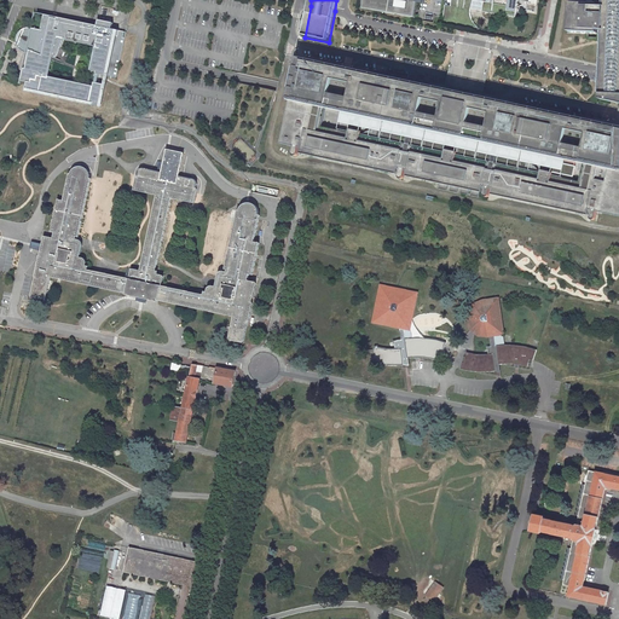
[(362,0),(362,9),(415,17),(417,3),(422,4),(422,0),(362,0)]
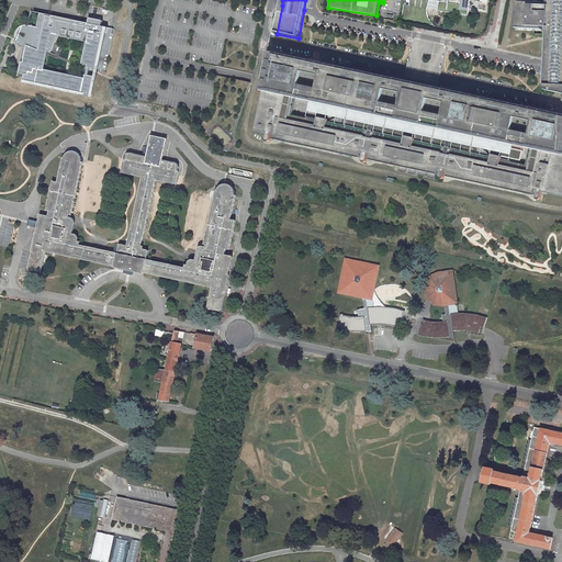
[(409,0),(409,6),(404,4),(403,10),(468,21),(471,0),(473,0),(473,2),(474,2),(475,2),(475,4),(474,8),(479,9),(478,11),(485,12),(487,0),(409,0)]
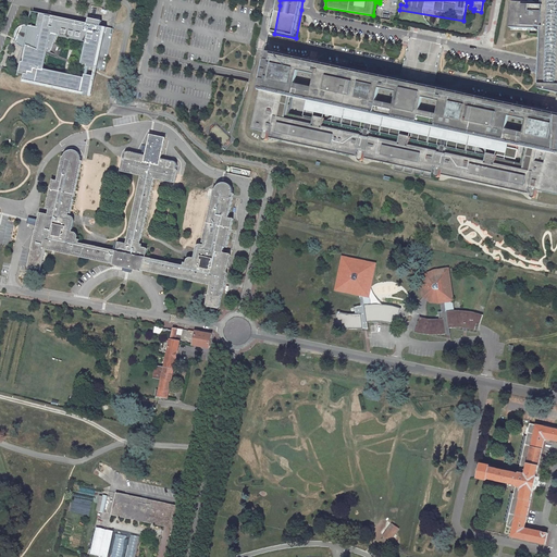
[(512,28),(520,28),(537,29),(537,28),(539,23),(542,23),(544,23),(543,48),(542,63),(542,84),(542,89),(556,91),(556,0),(544,0),(545,2),(545,10),(539,9),(539,3),(512,2),(512,28)]
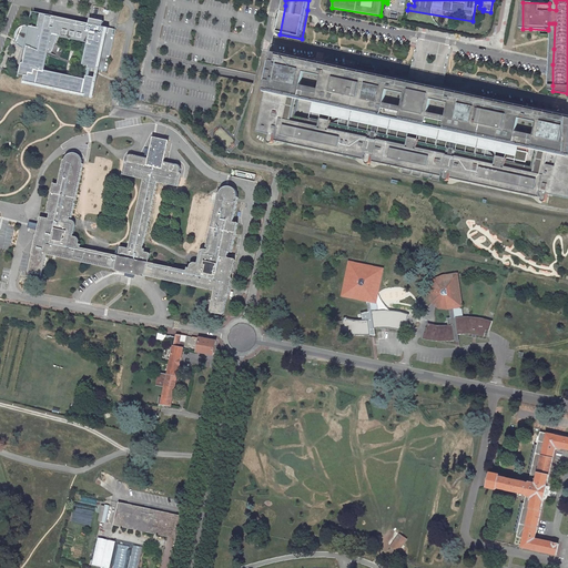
[(85,95),(85,97),(92,98),(98,79),(91,78),(92,69),(100,71),(108,72),(115,29),(103,27),(102,29),(100,28),(101,20),(90,18),(90,21),(89,23),(53,17),(53,19),(50,18),(50,16),(42,14),(40,27),(30,26),(28,24),(27,24),(26,26),(23,26),(22,27),(21,27),(20,28),(19,29),(18,30),(18,31),(17,33),(17,34),(17,36),(17,38),(14,40),(19,41),(18,43),(19,44),(20,46),(21,46),(22,46),(22,47),(23,47),(24,47),(26,48),(27,48),(28,48),(29,48),(31,48),(34,49),(28,62),(23,61),(21,61),(19,74),(18,75),(24,77),(23,83),(29,84),(29,83),(85,95)]
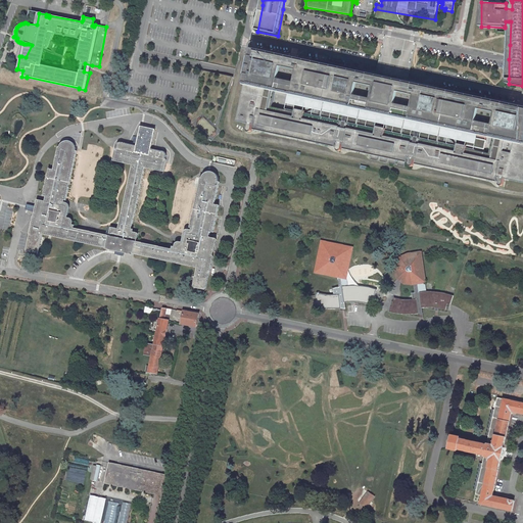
[(25,44),(21,56),(26,57),(32,45),(29,44),(27,44),(26,44),(25,44)]
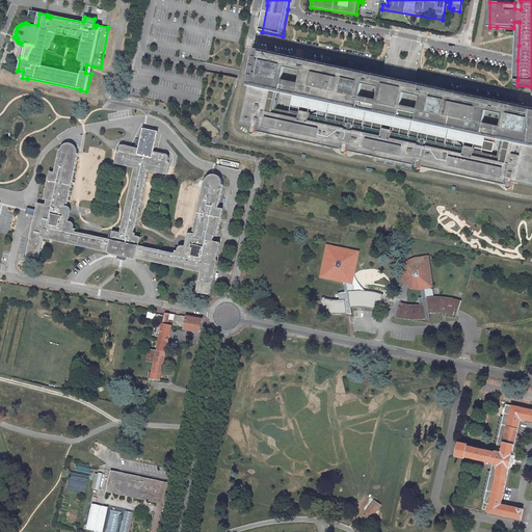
[(258,58),(384,84),(386,78),(298,60),(258,52),(244,117),(245,117),(258,58)]
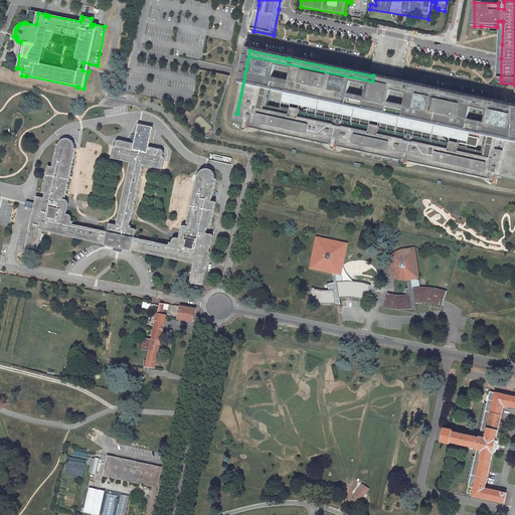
[(409,155),(494,173),(494,174),(493,179),(493,181),(493,182),(495,182),(496,182),(497,181),(498,175),(498,174),(500,174),(500,176),(514,178),(514,108),(443,94),(442,96),(397,87),(398,80),(399,78),(400,70),(388,68),(375,65),(374,72),(373,75),(372,81),(249,56),(237,114),(236,114),(234,122),(243,124),(244,122),(246,123),(245,124),(244,129),(245,131),(246,131),(248,130),(249,125),(250,123),(334,140),(334,142),(333,147),(334,149),(335,149),(336,149),(337,148),(338,143),(339,141),(368,147),(367,153),(366,157),(373,159),(374,153),(376,153),(375,159),(382,160),(383,154),(385,155),(384,161),(391,162),(392,156),(394,157),(393,163),(399,164),(401,158),(404,159),(403,162),(404,163),(405,164),(407,164),(408,163),(409,157),(409,155)]
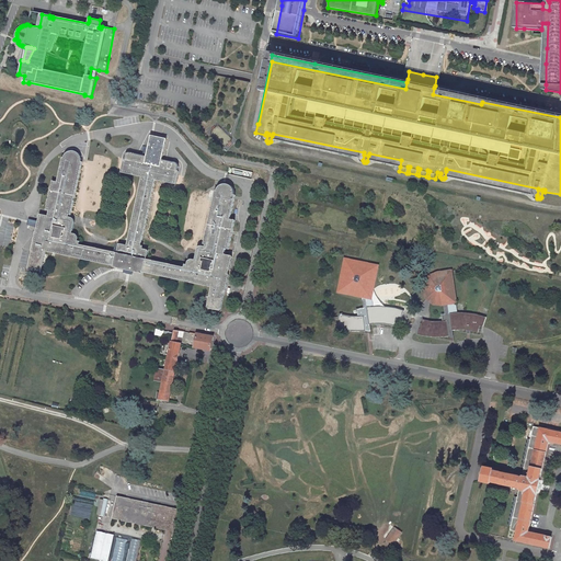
[(560,113),(434,88),(433,94),(481,104),(482,102),(560,117),(560,113)]
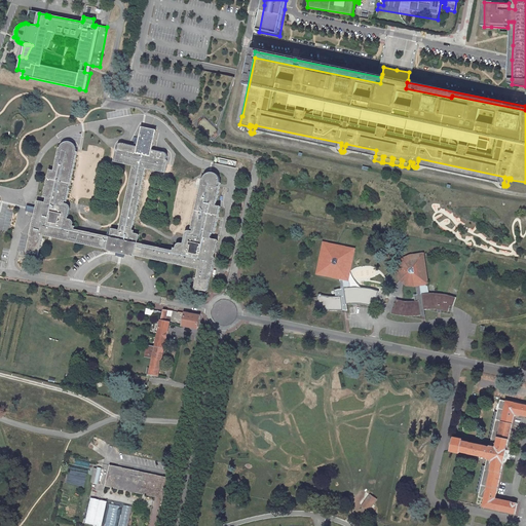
[(341,145),(341,143),(256,125),(255,127),(257,127),(256,132),(338,148),(339,145),(341,145)]
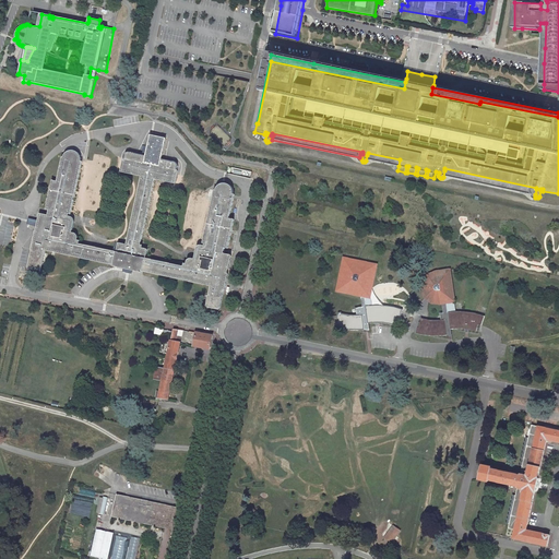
[(119,242),(117,251),(116,251),(114,251),(106,249),(86,245),(80,244),(80,240),(78,240),(79,237),(78,236),(78,235),(76,234),(75,233),(72,232),(74,224),(74,221),(74,219),(74,218),(73,217),(72,216),(69,216),(69,214),(71,214),(75,193),(75,192),(82,165),(82,162),(81,161),(82,159),(82,158),(81,156),(80,154),(80,153),(78,152),(75,151),(73,151),(71,151),(70,151),(68,152),(67,153),(66,154),(64,155),(63,157),(62,157),(58,181),(52,180),(46,210),(49,210),(48,215),(40,213),(36,232),(35,232),(32,250),(28,268),(42,271),(43,268),(44,262),(46,253),(46,250),(52,251),(55,252),(114,265),(114,266),(115,266),(142,272),(143,272),(143,271),(211,286),(210,296),(209,298),(206,307),(209,307),(221,309),(224,294),(224,292),(225,292),(229,273),(228,273),(233,254),(224,253),(225,248),(228,248),(232,233),(232,230),(234,219),(229,218),(230,215),(234,198),(235,195),(235,194),(234,194),(234,193),(234,191),(234,190),(233,188),(232,187),(230,185),(228,183),(226,183),(224,183),(222,183),(221,185),(218,186),(217,187),(217,189),(216,190),(215,190),(212,202),(204,241),(203,244),(205,244),(205,246),(202,245),(200,245),(199,246),(198,247),(198,248),(197,249),(197,251),(195,259),(192,258),(191,258),(189,259),(188,260),(188,261),(187,263),(185,263),(183,266),(179,265),(146,258),(149,249),(143,248),(143,245),(141,245),(152,193),(152,191),(155,179),(167,181),(176,183),(178,170),(178,166),(178,165),(178,164),(177,163),(176,162),(163,158),(166,139),(151,134),(146,155),(130,152),(129,152),(128,152),(127,153),(126,154),(125,158),(123,158),(121,171),(142,177),(127,245),(119,242)]
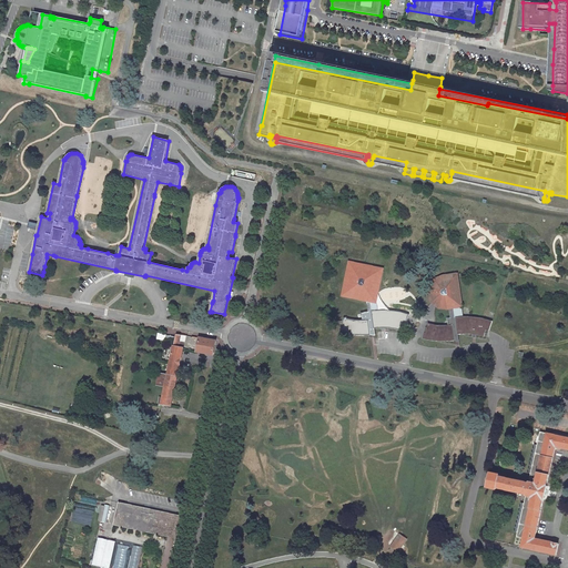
[(406,162),(374,155),(373,158),(375,158),(374,162),(405,169),(406,162)]
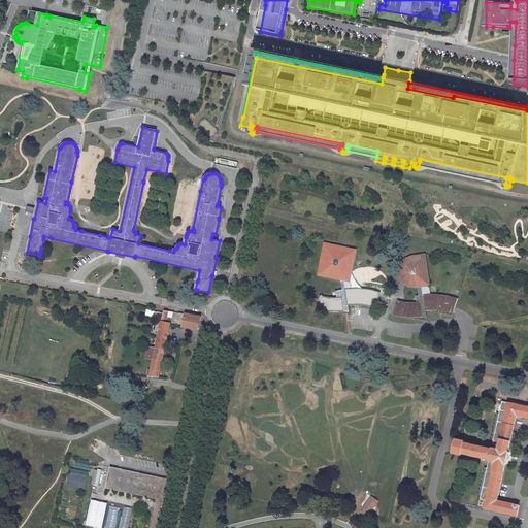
[(506,177),(420,159),(420,161),(422,162),(421,166),(499,182),(499,177),(506,178),(506,177)]
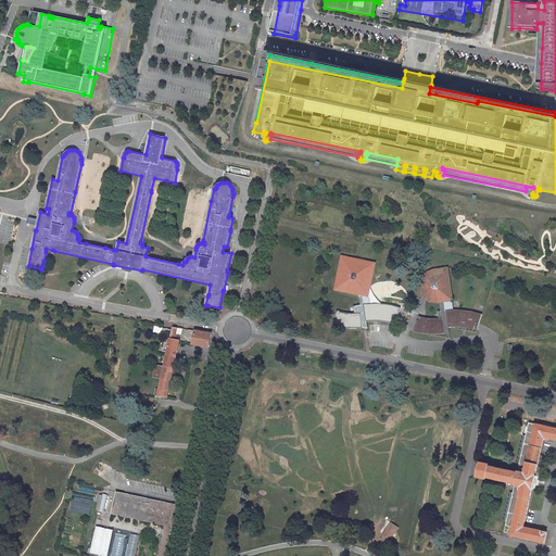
[(342,256),(336,289),(359,294),(363,294),(368,295),(370,287),(375,263),(342,256)]
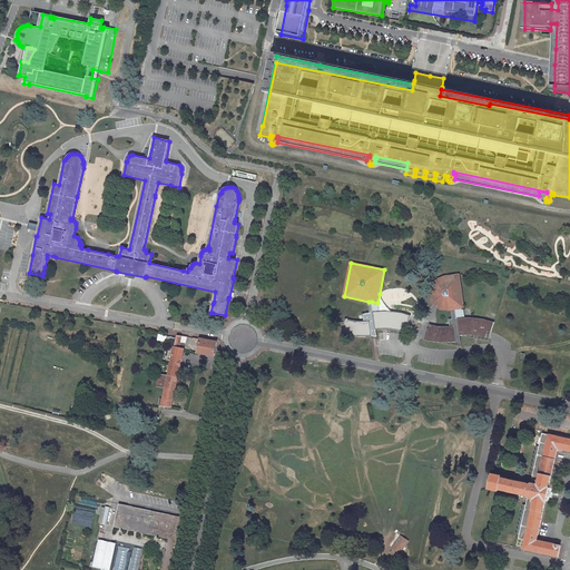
[(431,292),(431,294),(432,297),(433,300),(434,302),(435,304),(438,305),(439,306),(441,308),(443,308),(445,310),(448,310),(452,310),(457,308),(464,307),(460,275),(460,274),(446,275),(442,276),(440,277),(439,278),(436,279),(434,282),(433,284),(432,286),(432,288),(431,290),(431,292)]
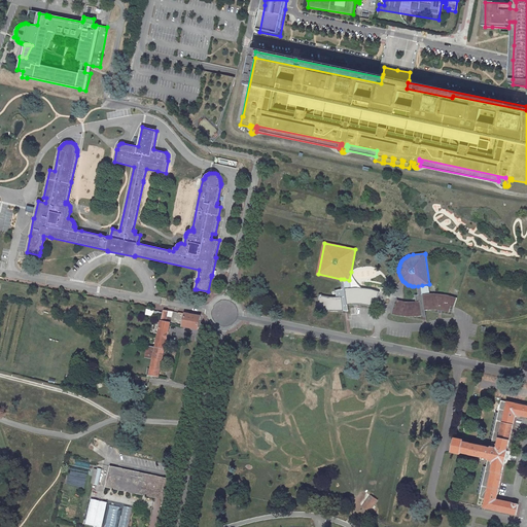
[(344,308),(348,308),(347,305),(354,304),(361,304),(365,305),(373,307),(376,297),(378,299),(380,291),(372,289),(366,288),(363,288),(360,287),(352,288),(347,288),(345,288),(344,279),(341,279),(342,289),(339,289),(336,290),(337,297),(335,297),(329,296),(325,296),(319,294),(318,301),(320,301),(317,309),(320,309),(326,310),(329,311),(334,311),(340,311),(344,310),(344,308)]
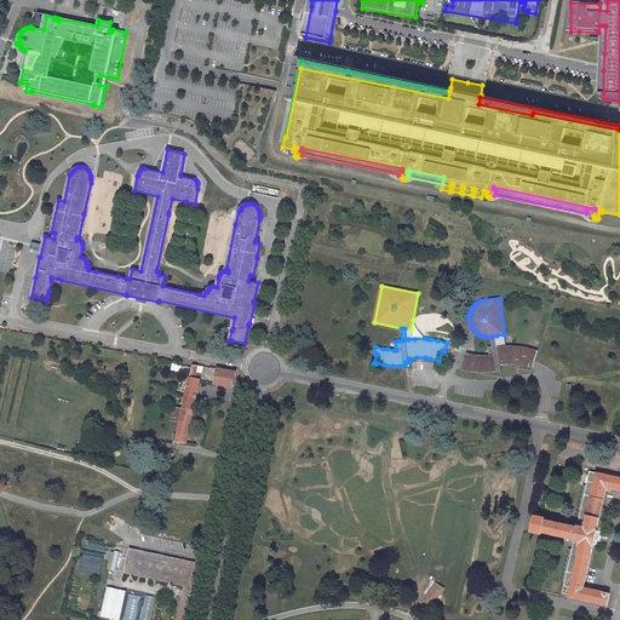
[(500,371),(499,366),(507,365),(512,365),(518,366),(523,367),(528,367),(532,360),(534,361),(538,350),(528,348),(522,346),(516,345),(510,345),(503,345),(498,346),(497,336),(492,337),(494,348),(491,348),(492,354),(486,354),(478,354),(475,354),(472,354),(468,352),(465,362),(464,362),(461,369),(463,369),(464,371),(468,371),(475,372),(481,373),(484,373),(491,373),(495,372),(495,371),(500,371)]
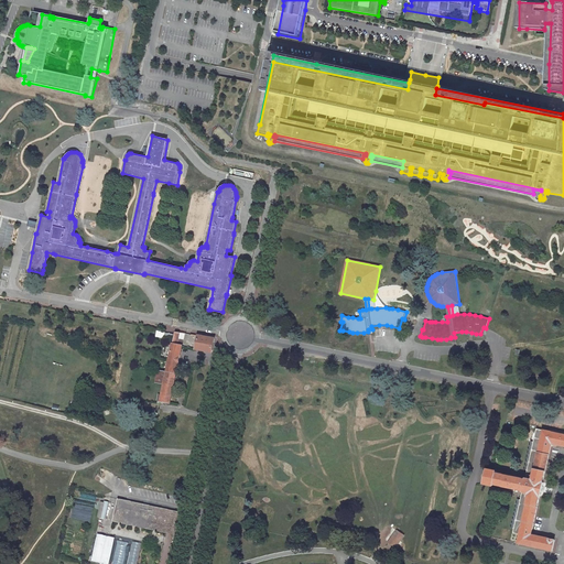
[(179,365),(182,346),(177,345),(181,333),(175,332),(175,334),(166,372),(164,383),(161,402),(167,403),(175,365),(179,365)]
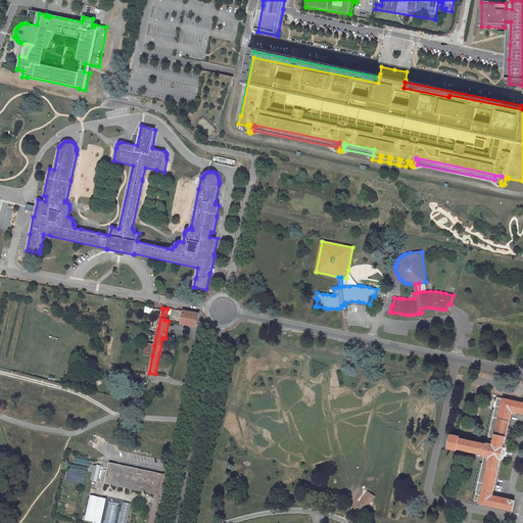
[(199,314),(184,311),(182,324),(197,326),(199,314)]
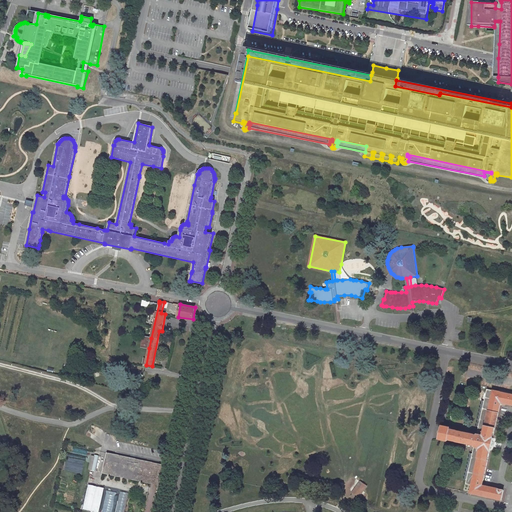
[(144,336),(142,347),(149,348),(151,338),(144,336)]
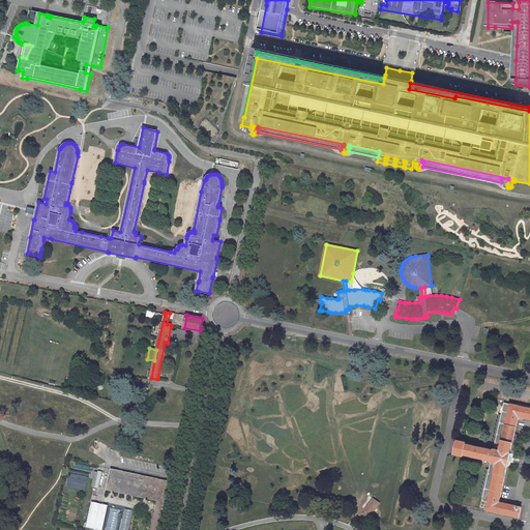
[(496,438),(512,441),(514,436),(519,417),(529,419),(529,406),(518,403),(517,406),(504,403),(496,438)]
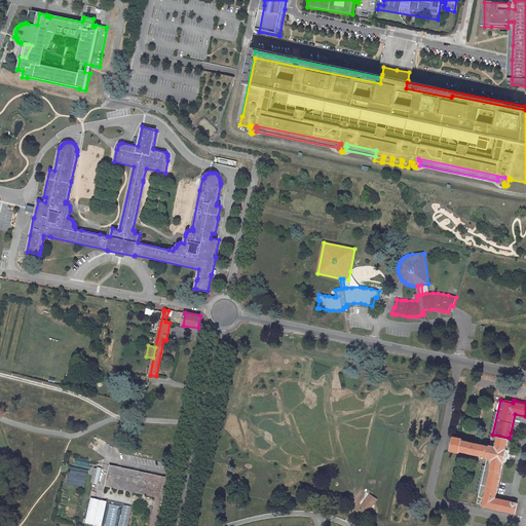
[(506,450),(509,438),(492,435),(490,447),(462,441),(462,440),(454,438),(451,451),(459,453),(460,451),(477,455),(488,457),(486,463),(485,468),(501,472),(503,462),(504,462),(508,450),(506,450)]
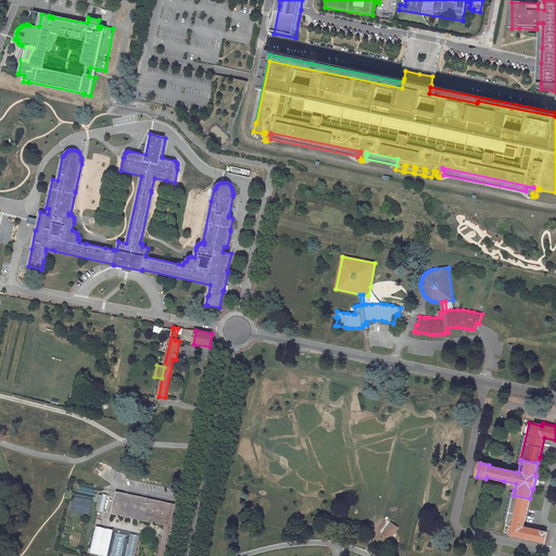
[(112,514),(163,525),(164,522),(174,525),(178,505),(116,492),(112,514)]
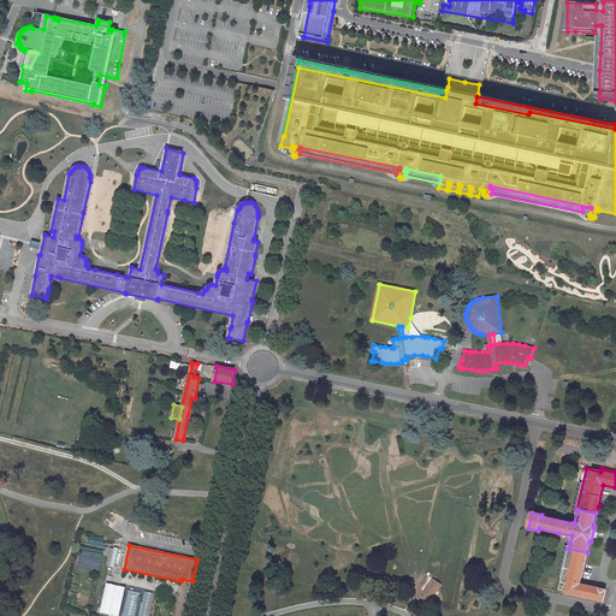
[(110,548),(107,564),(114,566),(117,548),(110,548)]
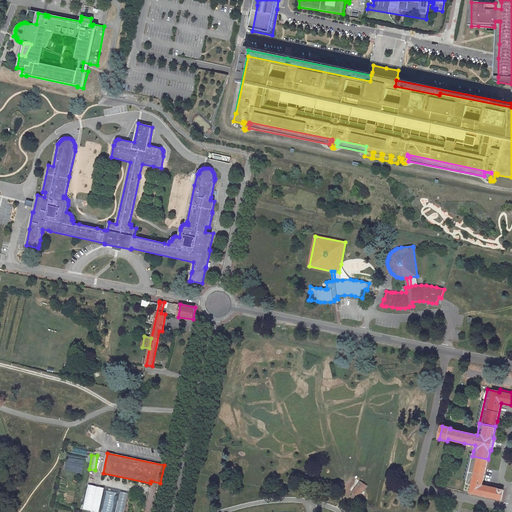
[(487,466),(488,459),(472,456),(466,484),(471,485),(470,492),(502,500),(504,490),(482,485),(487,466)]
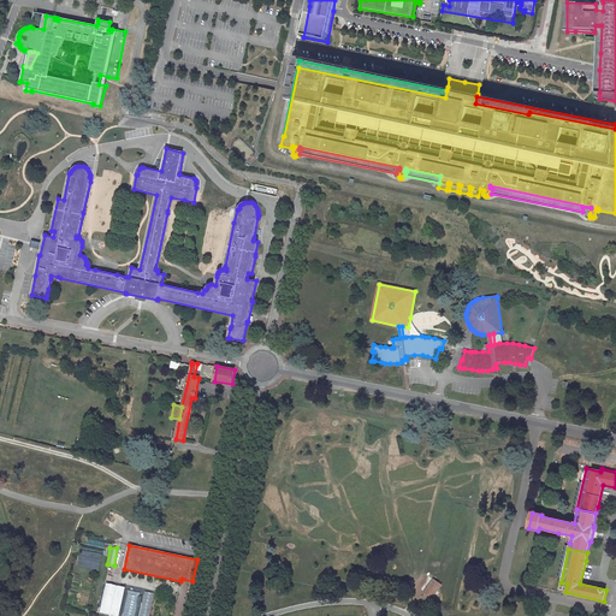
[(428,579),(419,592),(427,597),(436,585),(428,579)]
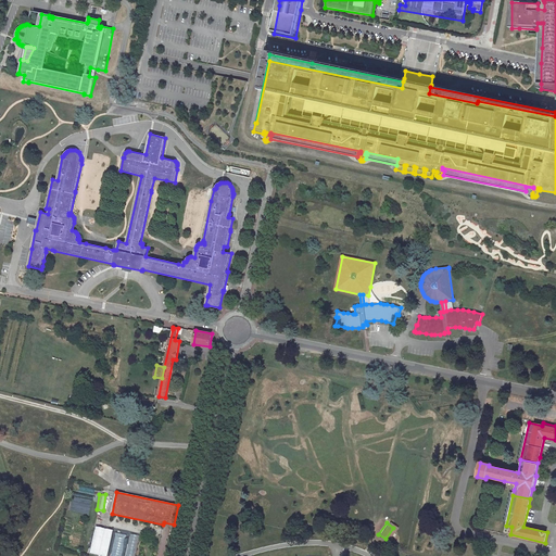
[(109,555),(113,528),(95,526),(91,554),(109,555)]
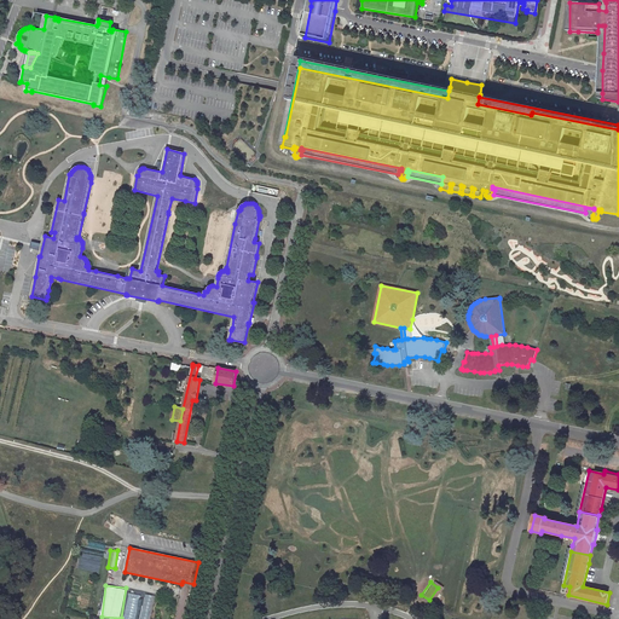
[(128,593),(123,618),(136,618),(140,595),(128,593)]
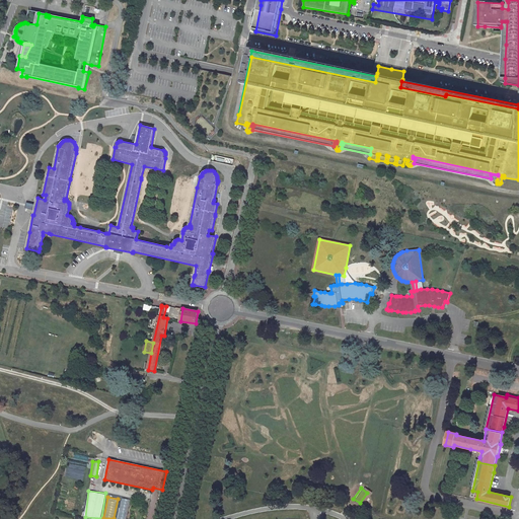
[(126,518),(129,499),(121,498),(118,518),(126,518)]
